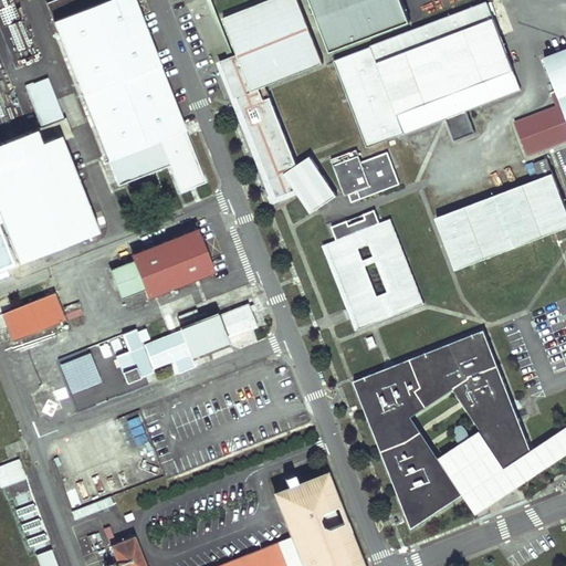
[(133,0),(58,0),(46,4),(118,186),(170,165),(180,191),(205,182),(133,0)]
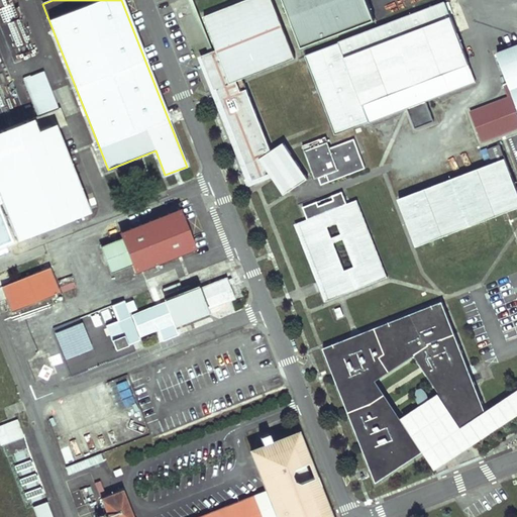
[(272,0),(243,0),(203,16),(216,49),(229,82),(242,77),(294,57),(272,0)]
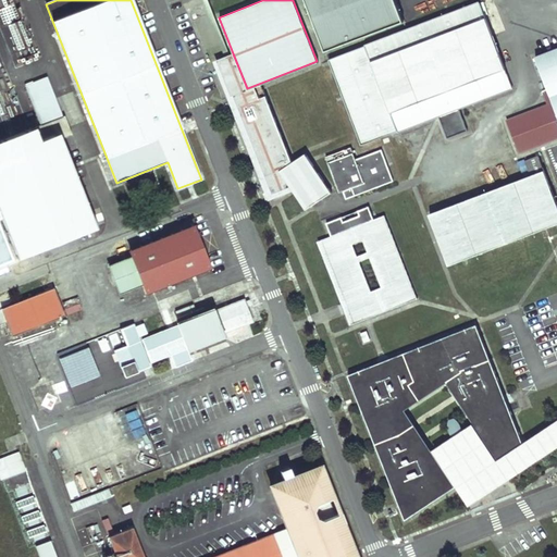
[(394,0),(306,0),(326,49),(401,20),(394,0)]
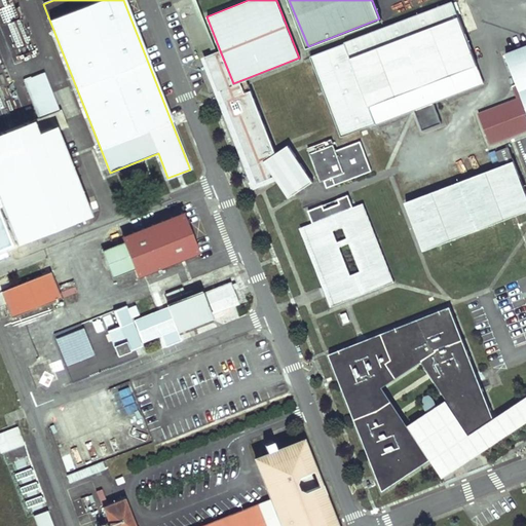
[(460,17),(454,2),(441,7),(446,23),(460,17)]
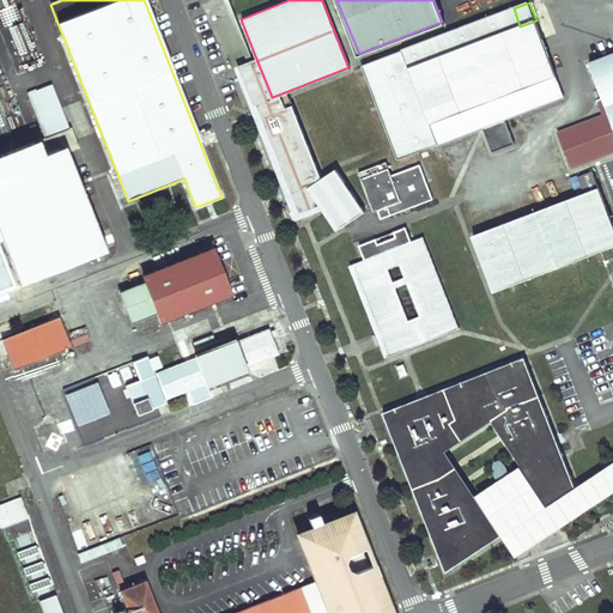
[(520,26),(514,8),(404,49),(438,145),(565,97),(536,20),(520,26)]
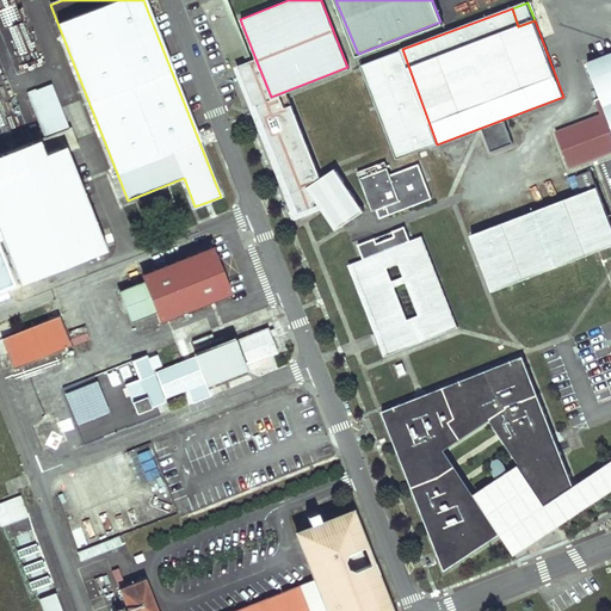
[(437,144),(402,49),(362,66),(396,159),(437,144)]
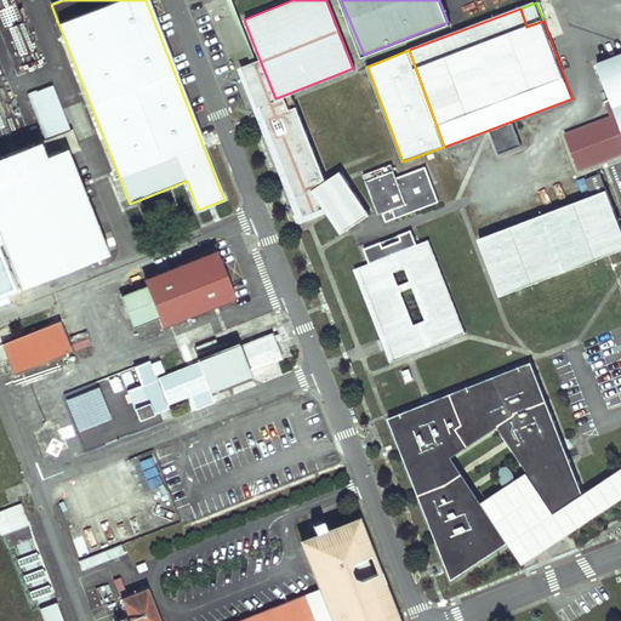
[(620,55),(598,64),(610,96),(615,108),(620,104),(620,55)]
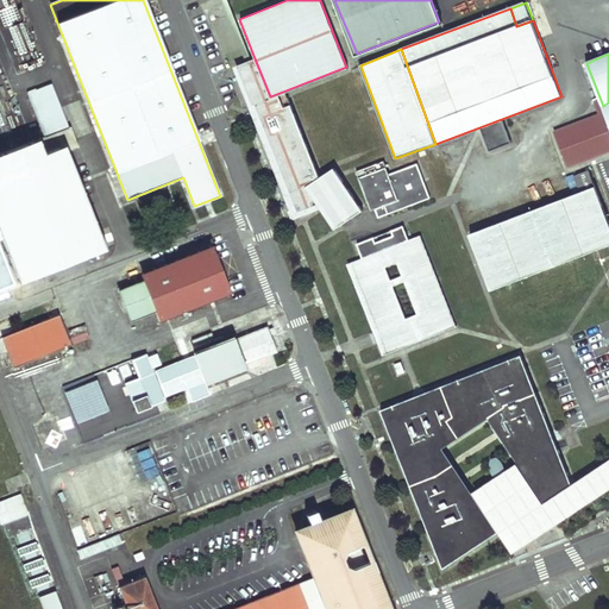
[(270,96),(255,58),(234,66),(294,218),(320,208),(305,187),(319,177),(286,90),(270,96)]
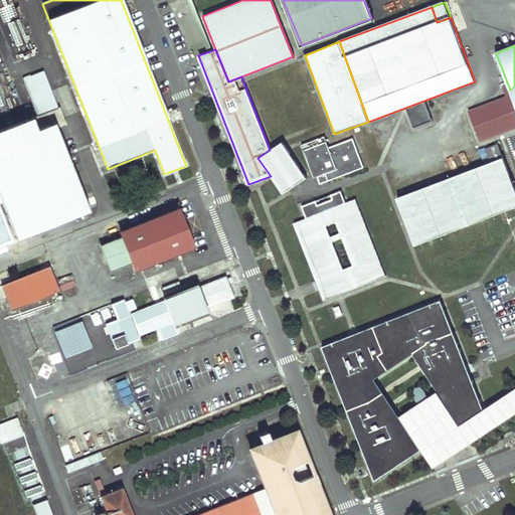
[(23,79),(40,122),(60,115),(43,70),(23,79)]
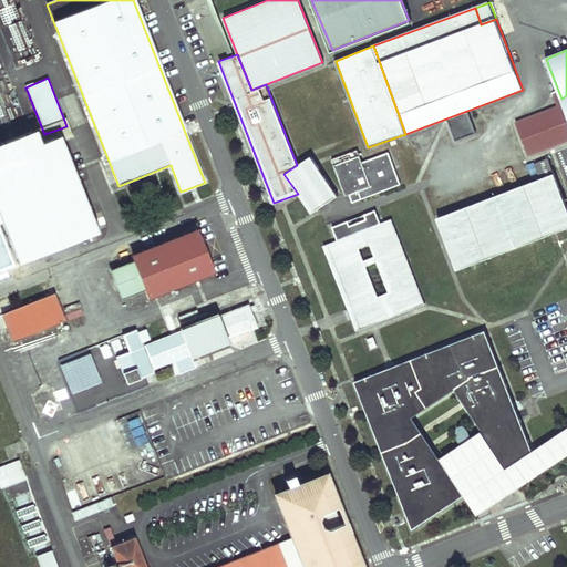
[(529,156),(566,142),(566,113),(562,99),(557,88),(552,90),(557,104),(516,120),(529,156)]
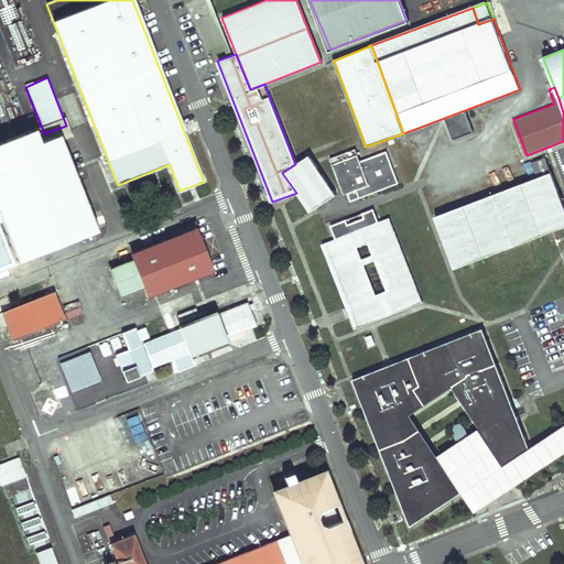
[(0,143),(0,216),(18,262),(98,230),(61,136),(41,142),(35,130),(0,143)]
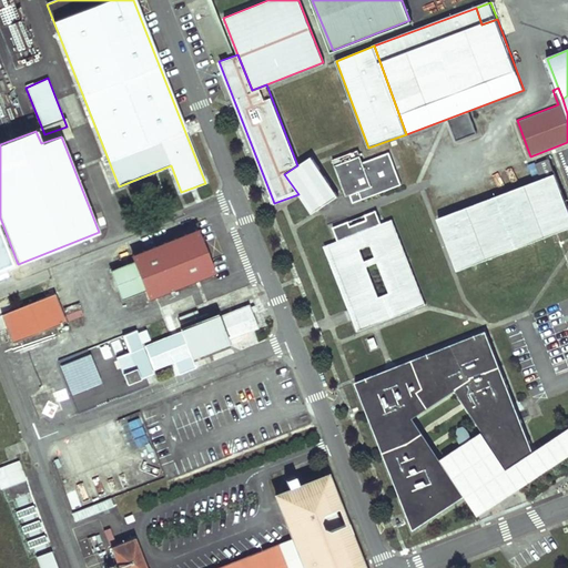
[(348,196),(351,195),(354,203),(402,185),(389,153),(363,162),(358,150),(334,159),(348,196)]
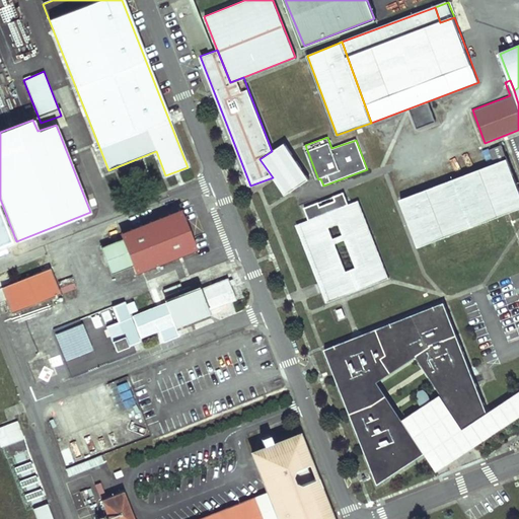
[(284,143),(272,151),(260,159),(273,177),(285,195),(308,179),(284,143)]
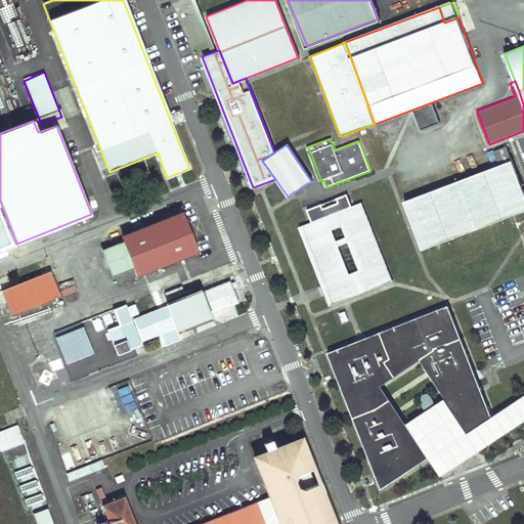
[(500,165),(404,202),(423,251),(523,211),(523,189),(508,146),(495,150),(500,165)]
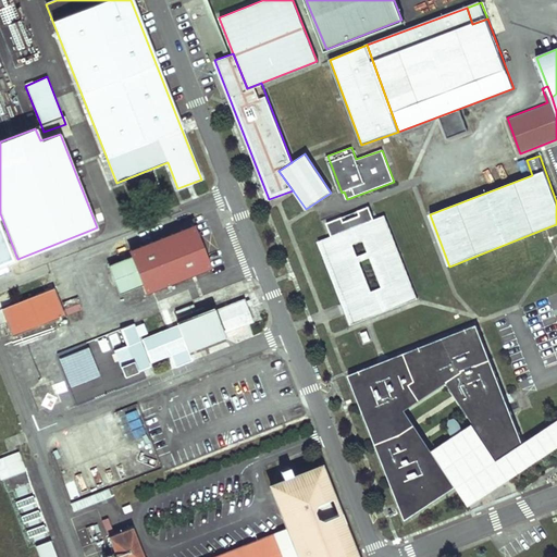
[(319,238),(350,324),(417,300),(385,215),(373,219),(369,206),(326,221),(331,234),(319,238)]
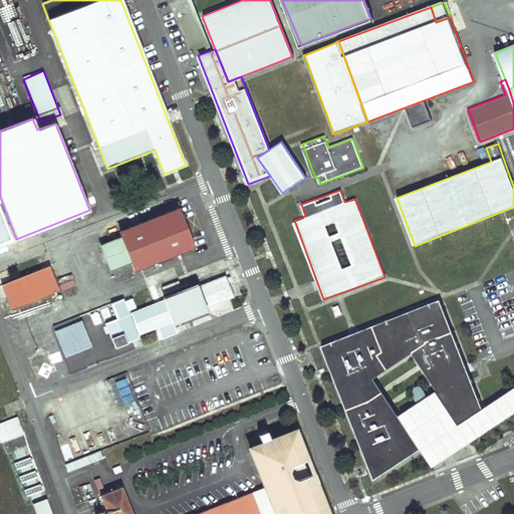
[(121,232),(136,269),(192,247),(177,209),(121,232)]
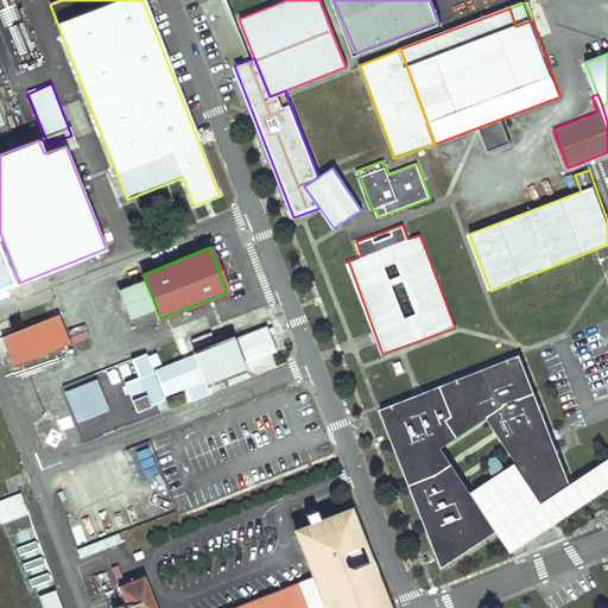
[(1,336),(13,368),(71,344),(59,314),(1,336)]
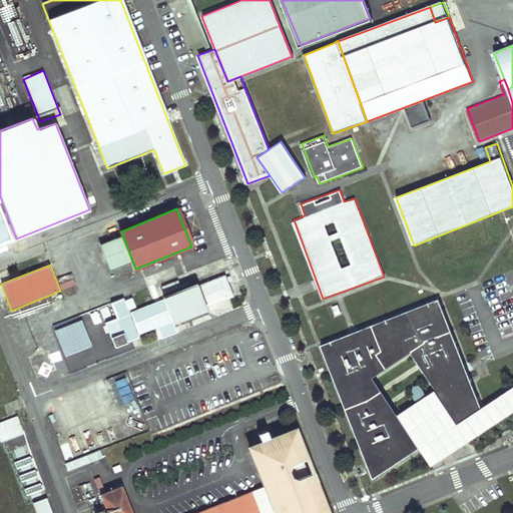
[(225,277),(192,290),(200,309),(208,306),(209,311),(218,307),(216,303),(232,297),(225,277)]
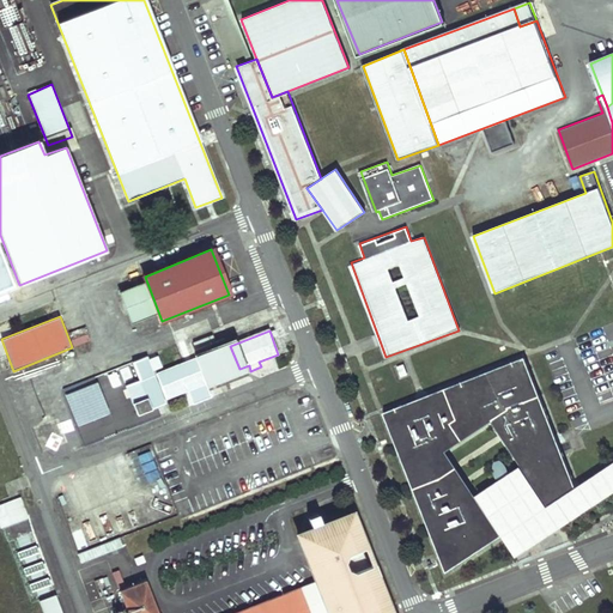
[(195,346),(198,353),(207,350),(205,343),(195,346)]
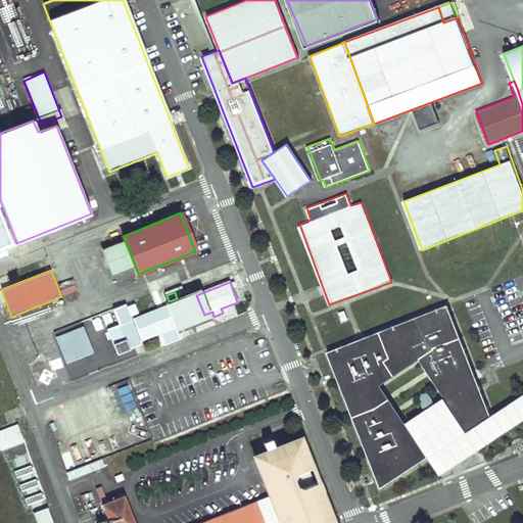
[(169,301),(179,329),(203,320),(193,292),(177,298),(169,301)]
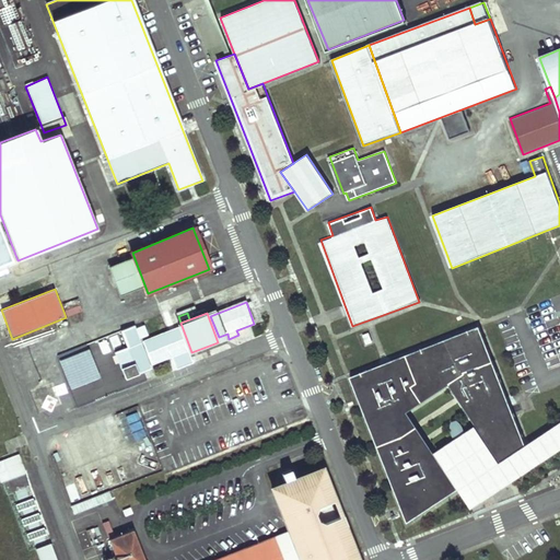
[(483,322),(356,375),(413,521),(461,487),(477,506),(559,451),(559,421),(533,441),(483,322)]
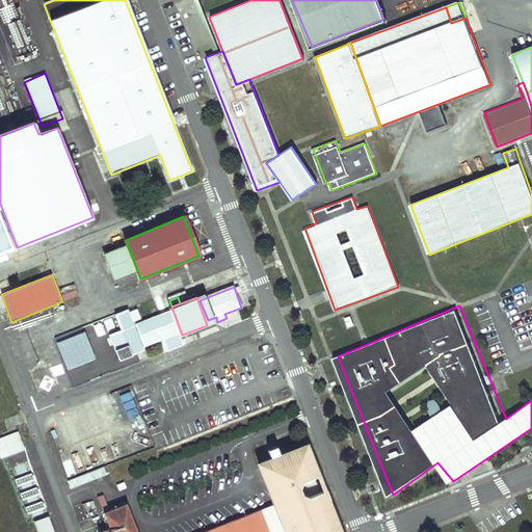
[(113,345),(120,360),(142,350),(128,310),(115,314),(122,330),(109,335),(113,345)]
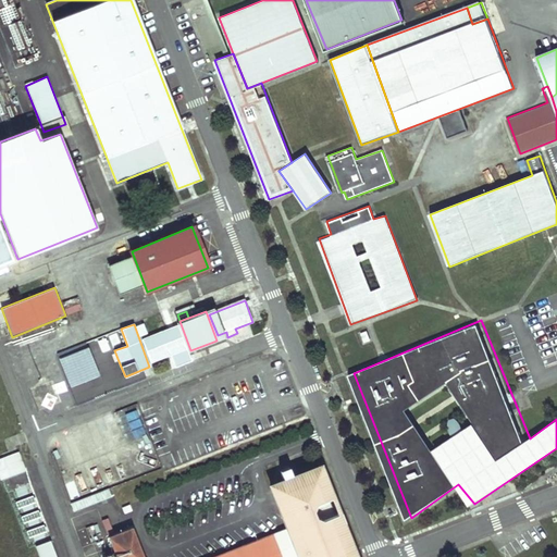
[(143,339),(150,361),(187,348),(178,326),(143,339)]
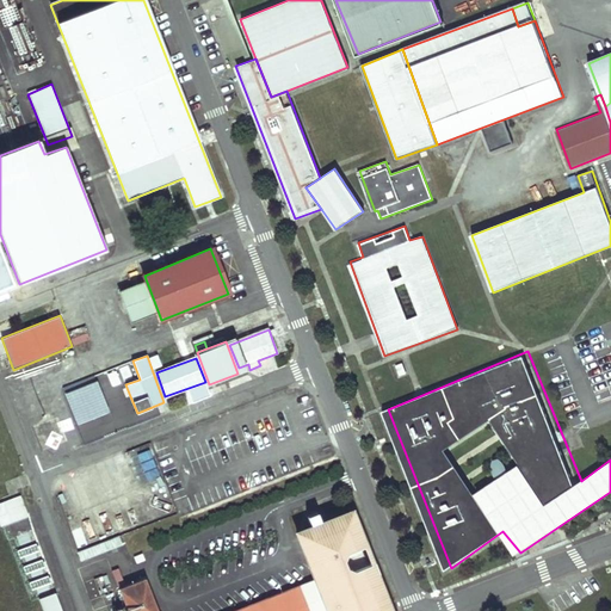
[(148,449),(131,456),(142,483),(160,476),(148,449)]
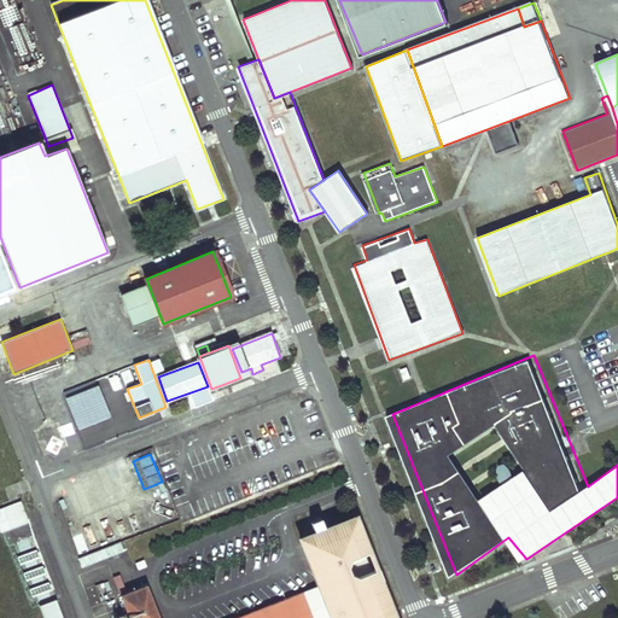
[(0,508),(0,528),(3,534),(7,531),(30,523),(21,501),(3,508),(0,508)]
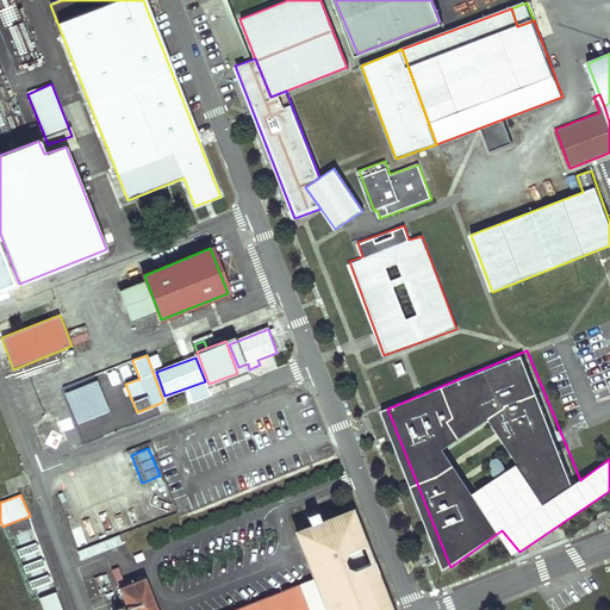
[(319,521),(316,511),(306,516),(310,526),(319,521)]
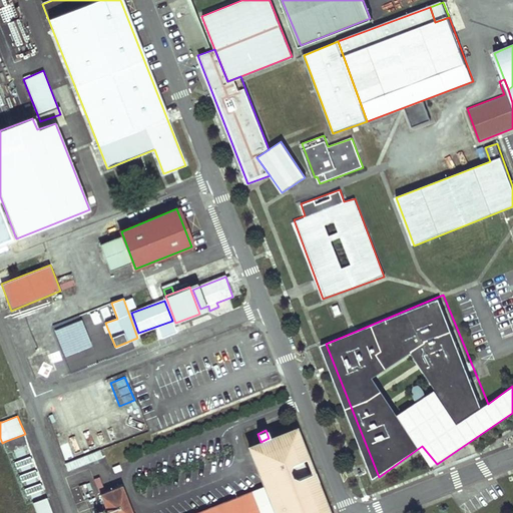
[(100,445),(105,443),(100,431),(95,433),(100,445)]
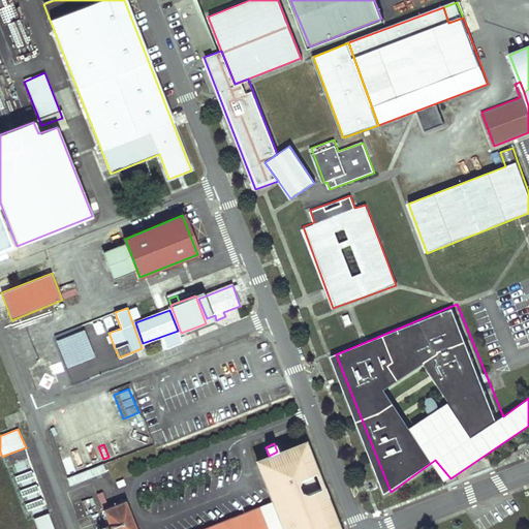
[(260,507),(204,528),(136,528),(126,501),(104,509),(112,528),(311,528),(310,527),(334,518),(305,444),(257,463),(273,502),(260,507)]
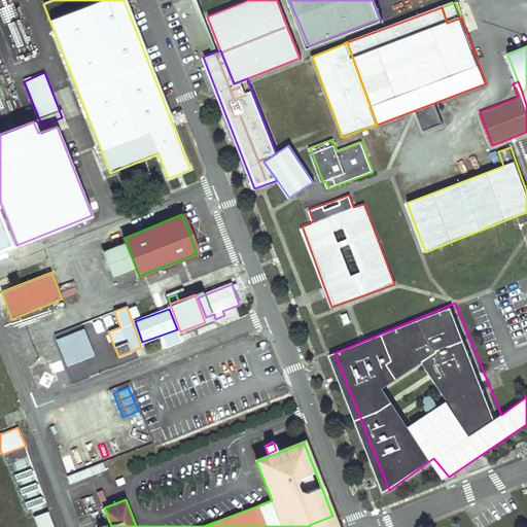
[(97,473),(105,469),(102,462),(94,466),(97,473)]
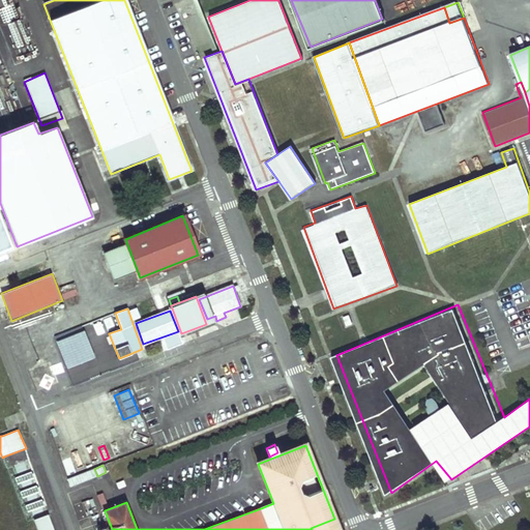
[(101,508),(108,506),(104,494),(97,496),(101,508)]
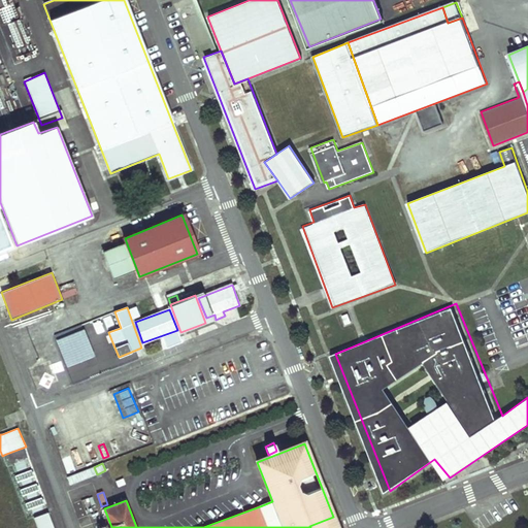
[(35,517),(39,527),(54,527),(48,512),(35,517)]
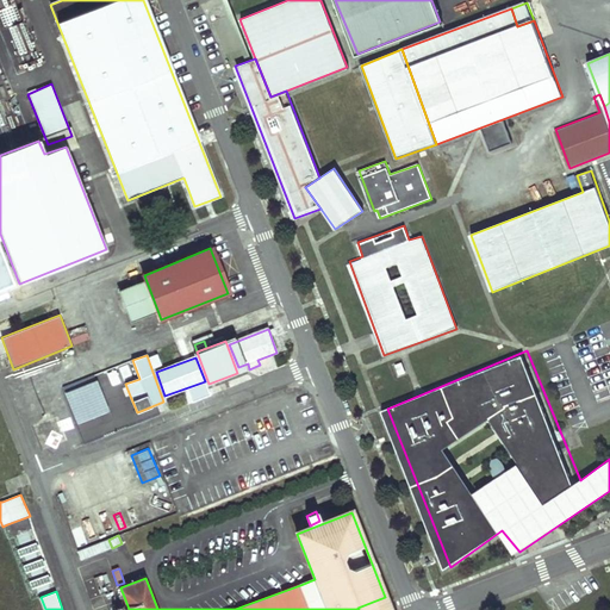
[(390,609),(385,597),(358,608),(359,609),(390,609)]
